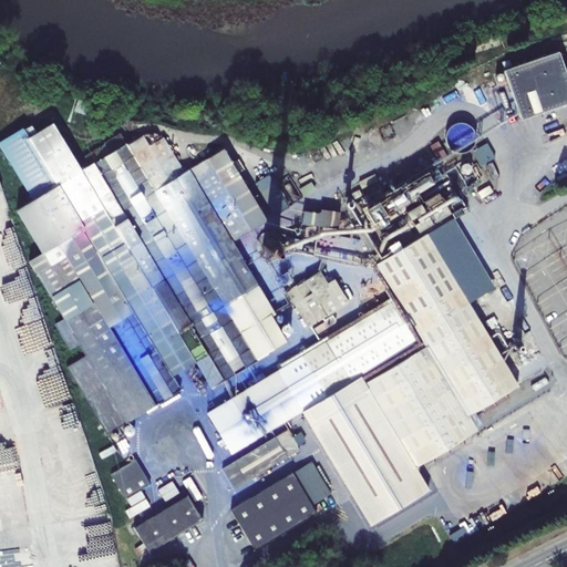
[(501,66),(516,117),(566,101),(566,70),(560,49),(501,66)]
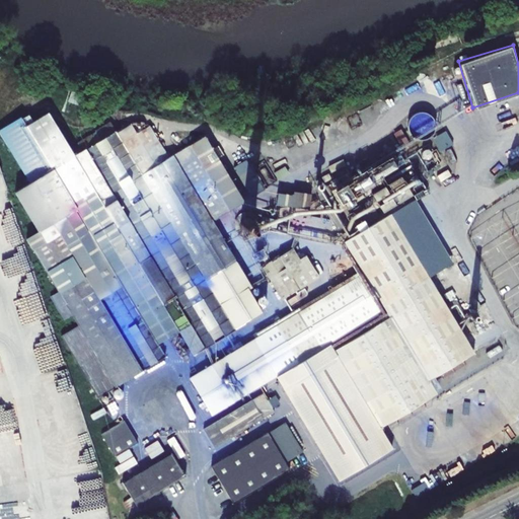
[(69,101),(78,105),(82,95),(72,91),(69,101)]
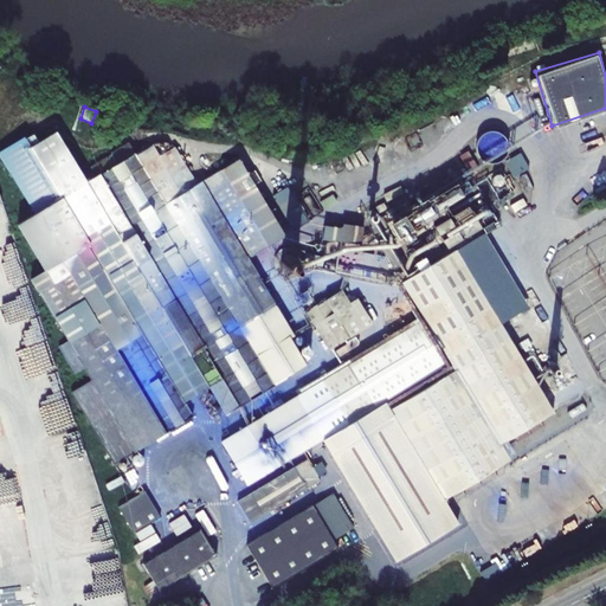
[(91,379),(71,392),(115,464),(193,417),(184,401),(208,386),(226,414),(275,385),(287,378),(285,376),(305,365),(290,337),(294,335),(247,258),(284,236),(239,159),(197,185),(174,147),(171,148),(143,165),(136,155),(130,143),(90,167),(97,176),(88,182),(57,131),(31,147),(25,137),(0,152),(0,153),(36,213),(18,224),(45,270),(31,278),(68,341),(58,346),(75,374),(84,368),(91,379)]
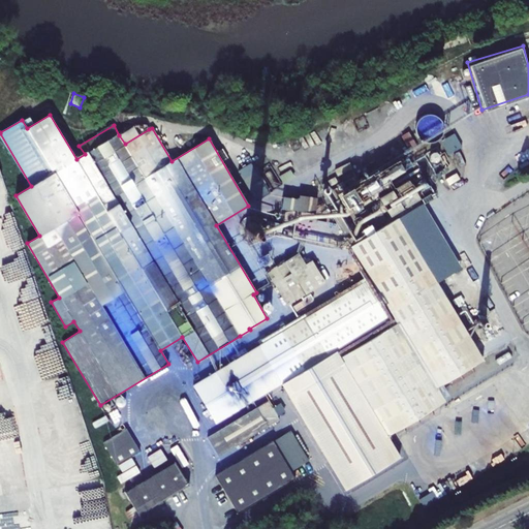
[(119,135),(125,144),(149,129),(146,124),(137,124),(119,135)]
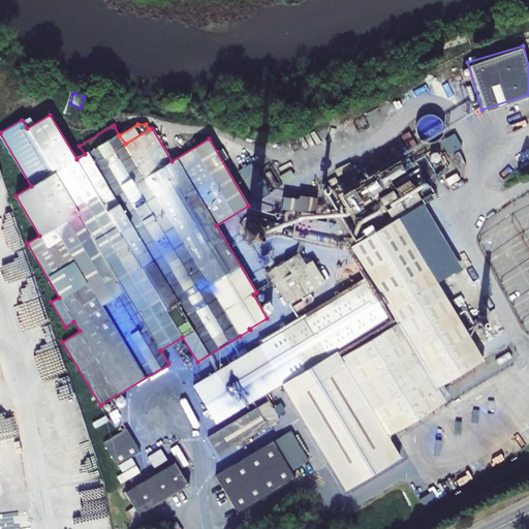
[(456,132),(442,139),(449,153),(463,146),(456,132)]
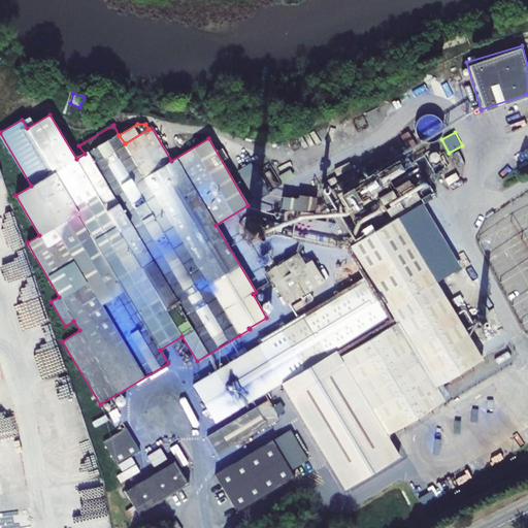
[(410,153),(418,149),(408,133),(401,137),(410,153)]
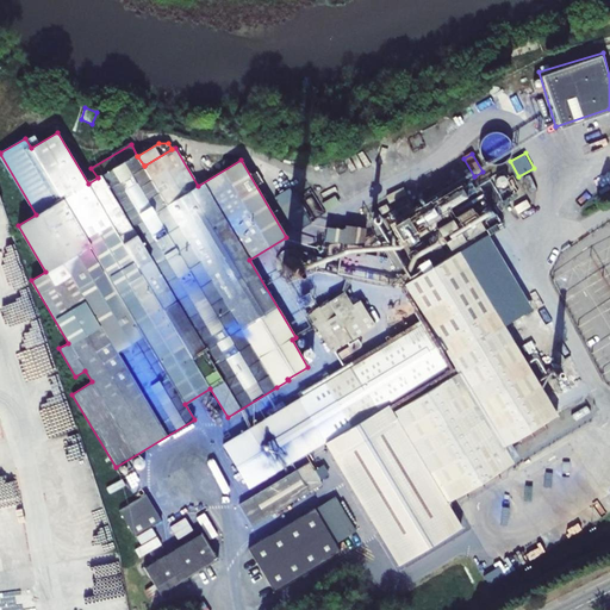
[(464,176),(380,222),(394,247),(434,226),(446,248),(484,228),(481,222),(496,215),(480,185),(471,190),(464,176)]
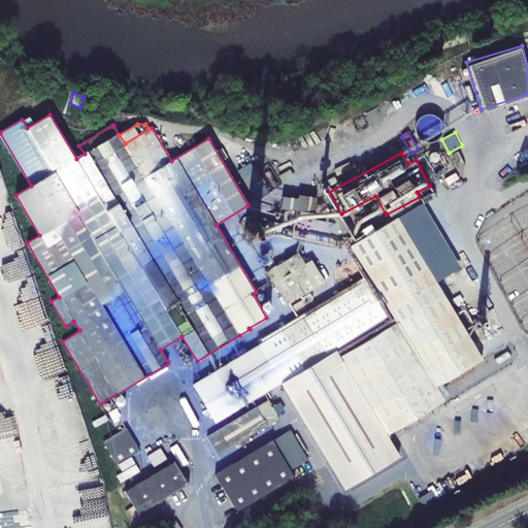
[(349,162),(334,169),(337,175),(352,168),(349,162)]
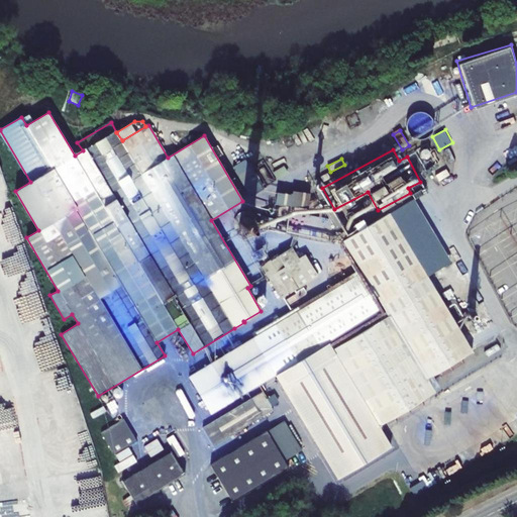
[(251,196),(263,190),(250,168),(238,175),(251,196)]
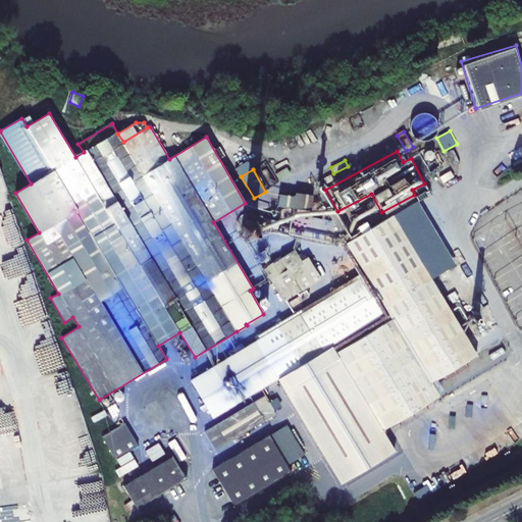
[(324,178),(326,183),(333,179),(330,174),(324,178)]
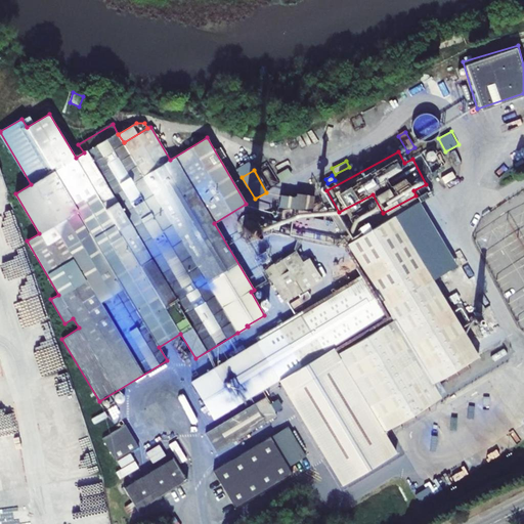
[(318,195),(341,233),(348,228),(325,191),(318,195)]
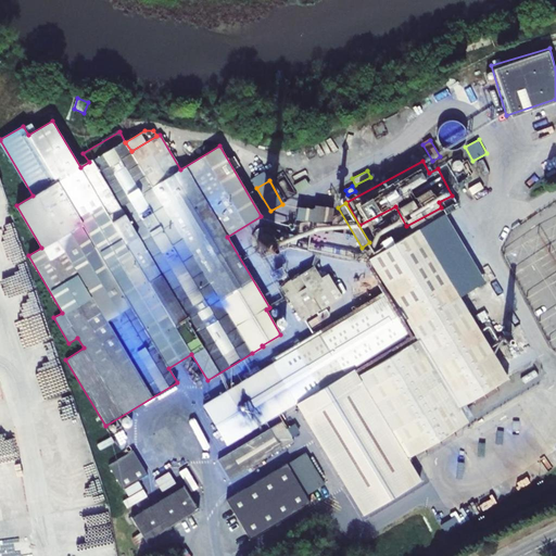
[(298,206),(297,219),(331,224),(333,207),(315,204),(314,209),(298,206)]
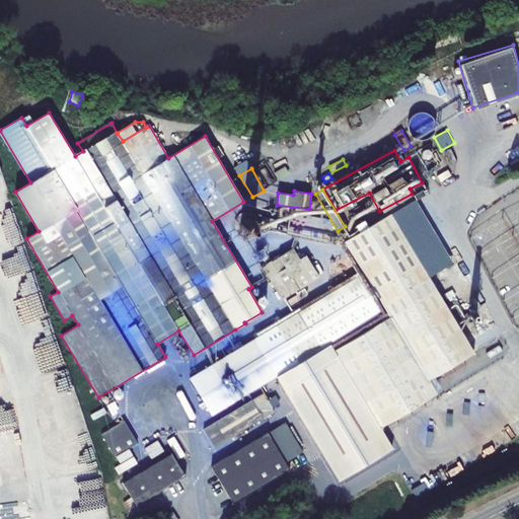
[(451,264),(414,201),(390,215),(429,278),(451,264)]
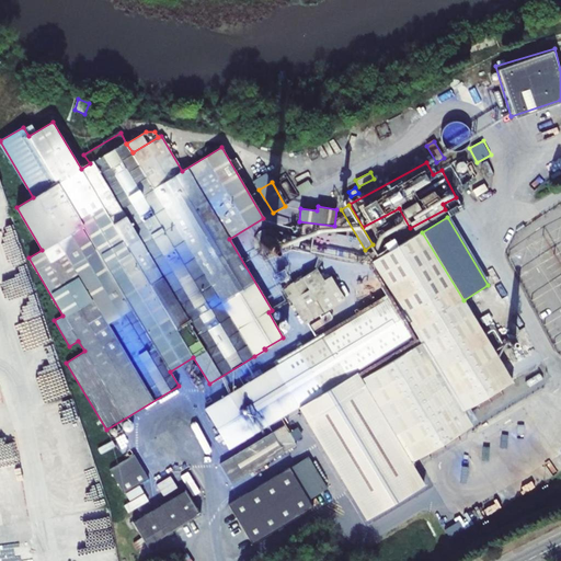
[(560,225),(508,256),(554,345),(560,340),(560,225)]
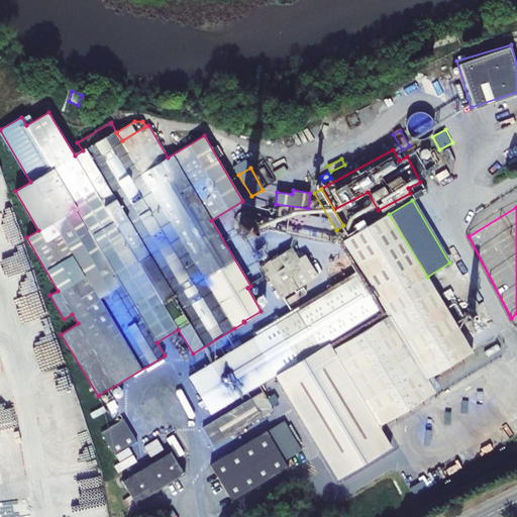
[(360,216),(365,223),(377,216),(372,209),(360,216)]
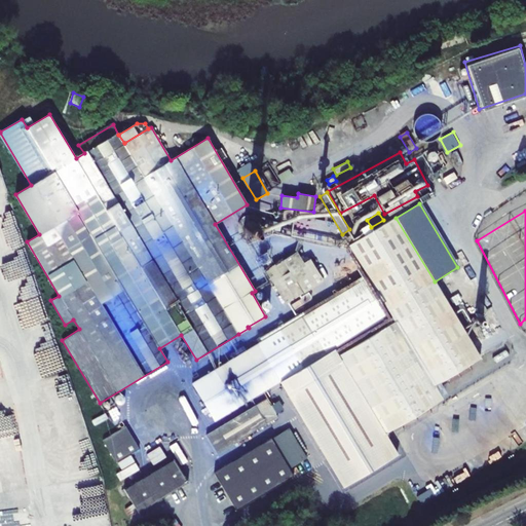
[(263,232),(264,230),(264,227),(264,225),(263,223),(262,220),(261,219),(259,217),(257,216),(255,215),(252,215),(250,215),(248,215),(245,216),(242,218),(241,219),(239,221),(239,223),(238,226),(238,228),(238,230),(239,233),(241,235),(242,236),(245,238),(247,239),(250,239),(252,240),(254,239),(257,239),(259,237),(261,236),(262,234),(263,232)]
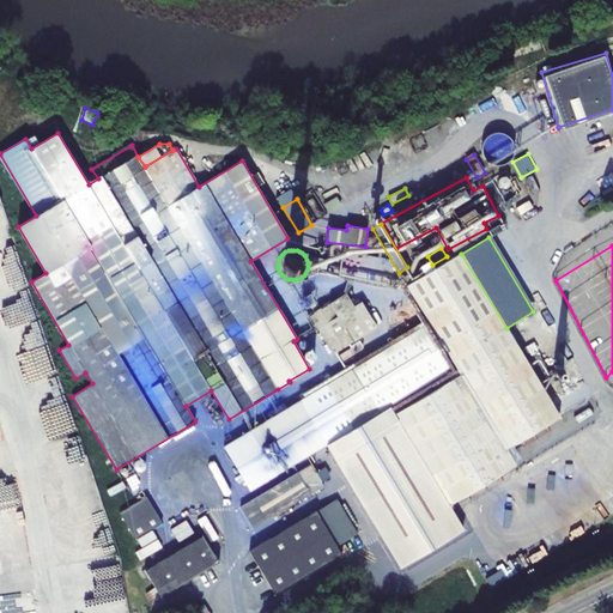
[(429,323),(364,362),(390,406),(450,504),(515,465),(505,449),(559,417),(507,328),(461,254),(407,286),(429,323)]
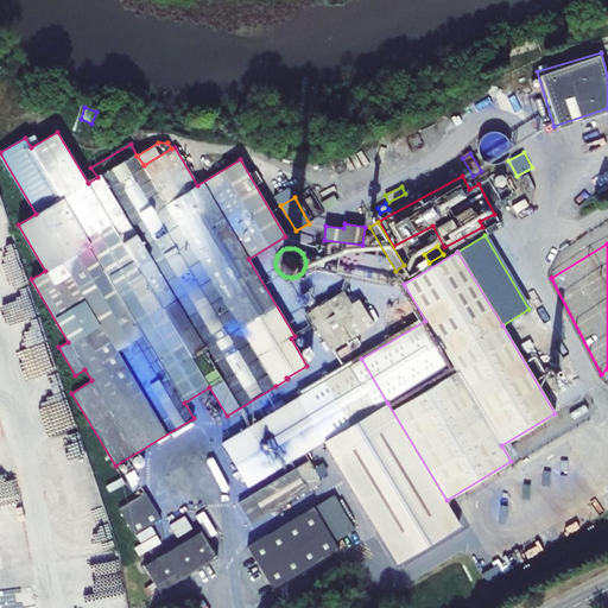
[(310,265),(323,266),(325,258),(311,255),(310,265)]
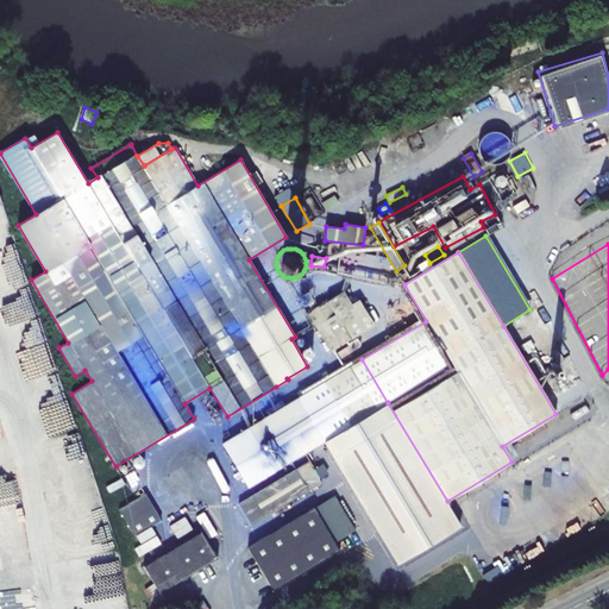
[(350,340),(374,326),(358,300),(351,305),(343,292),(327,301),(350,340)]
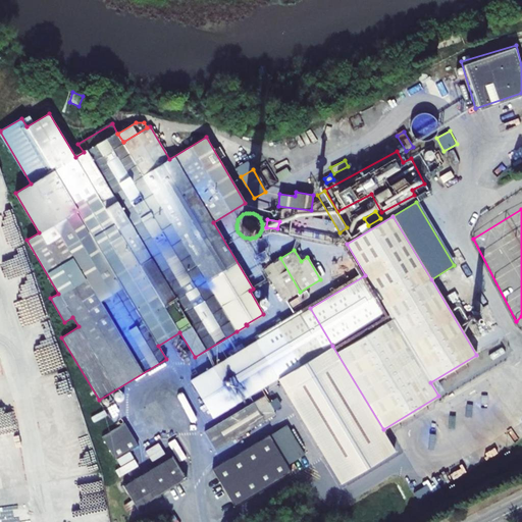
[(260,262),(268,258),(264,251),(256,255),(260,262)]
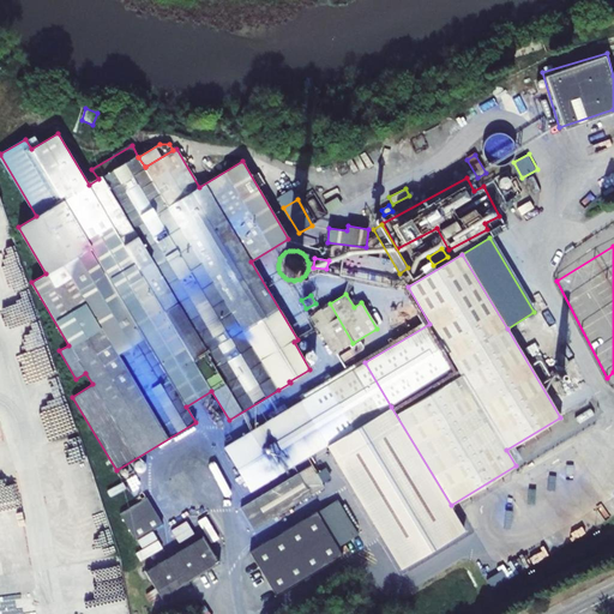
[(311,315),(333,354),(353,343),(330,304),(311,315)]
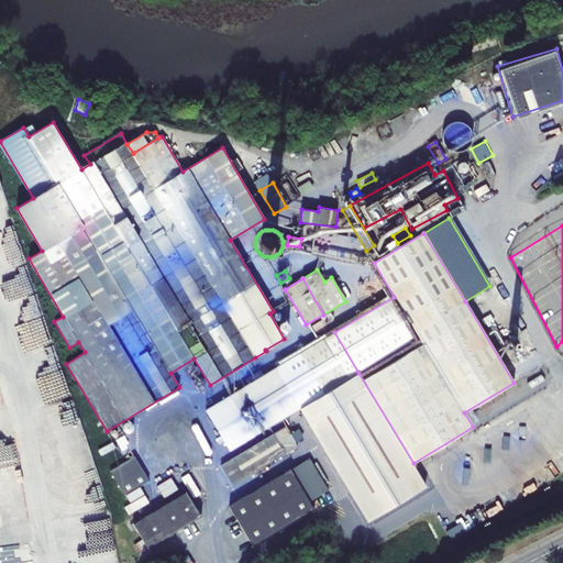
[(371,296),(374,302),(386,296),(383,289),(371,296)]
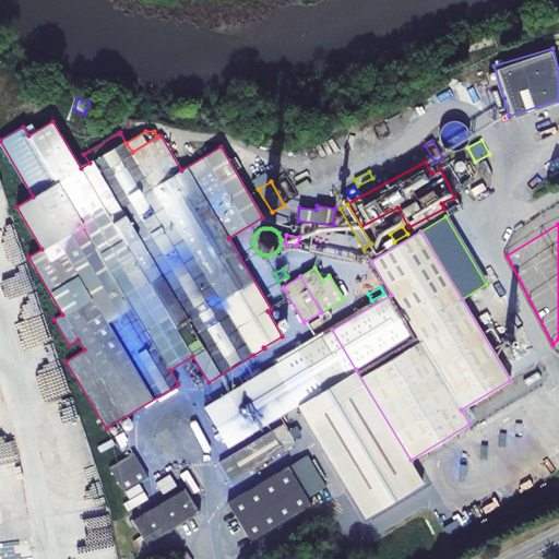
[(204,407),(228,447),(298,404),(356,370),(332,330),(204,407)]
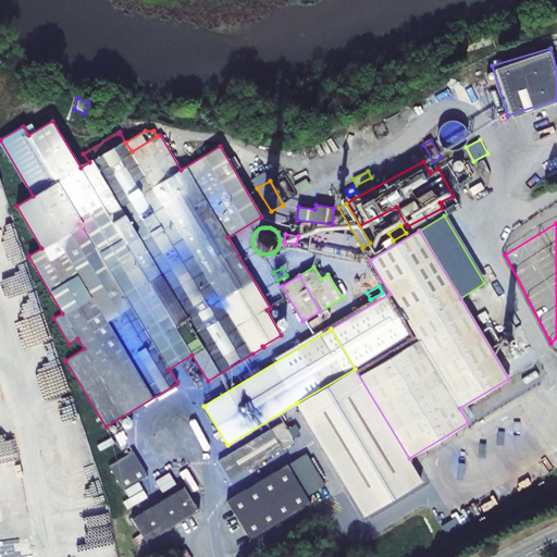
[(509,334),(507,334),(506,334),(504,335),(504,336),(503,338),(503,339),(504,342),(505,343),(507,343),(509,343),(510,343),(511,342),(512,339),(512,337),(511,336),(510,335),(509,334)]
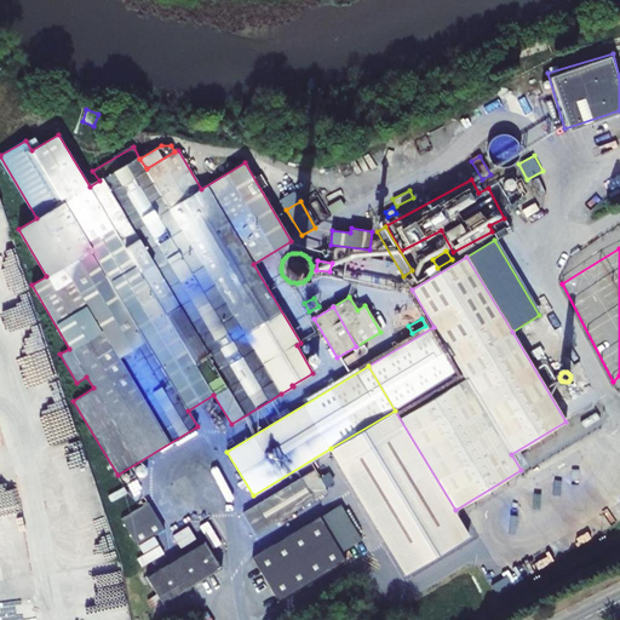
[(331,448),(411,575),(472,538),(455,510),(395,411),(331,448)]
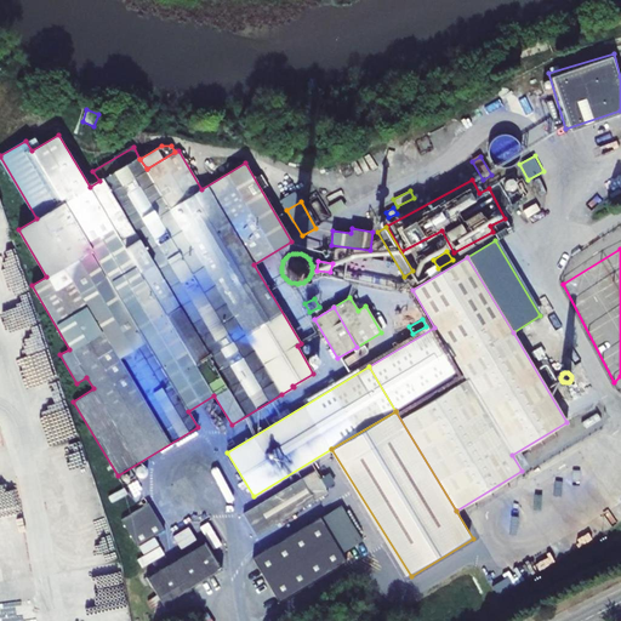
[(244,513),(257,536),(329,493),(325,488),(334,483),(329,473),(320,478),(315,471),(244,513)]
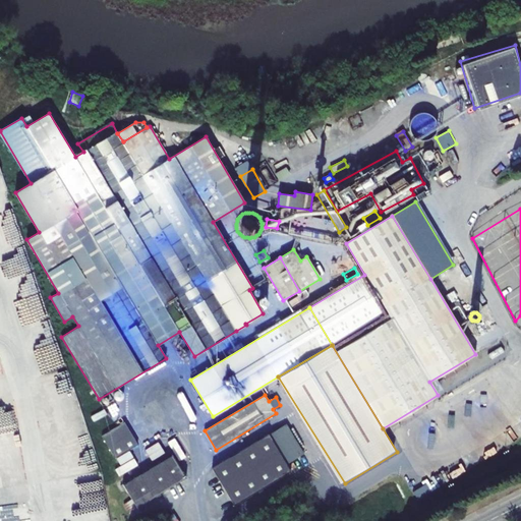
[(125,422),(102,436),(115,458),(138,445),(125,422)]
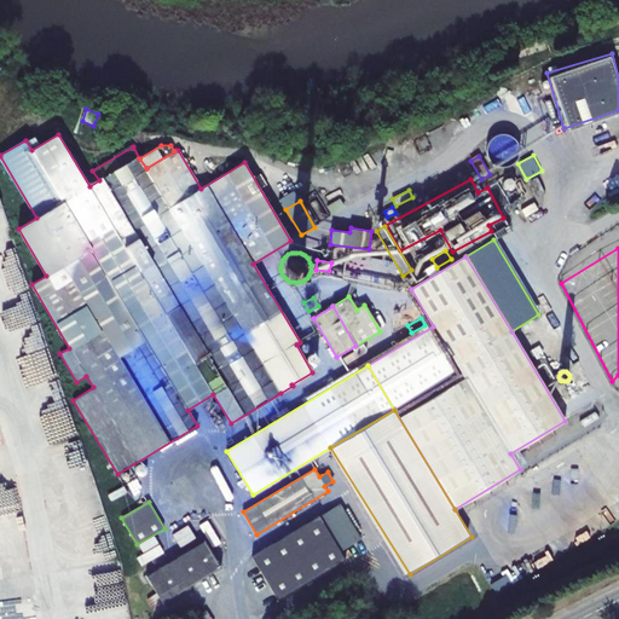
[(319,516),(340,551),(362,539),(340,503),(319,516)]
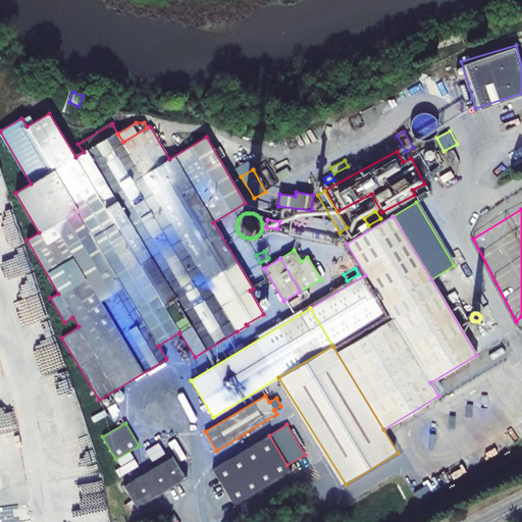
[(0,457),(6,457),(4,445),(12,444),(10,432),(13,432),(12,428),(7,429),(7,425),(0,425),(0,457)]
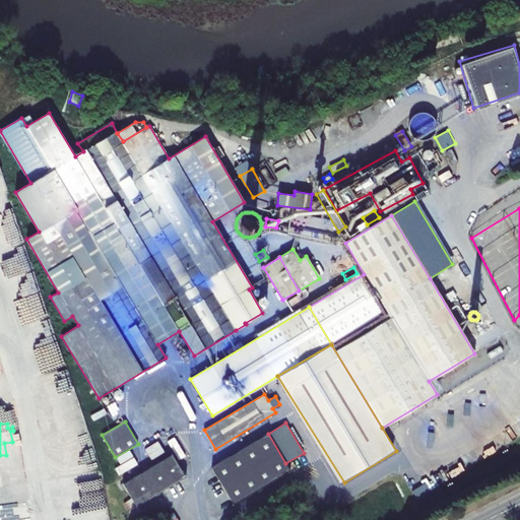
[(211,467),(234,505),(290,470),(285,463),(268,434),(211,467)]
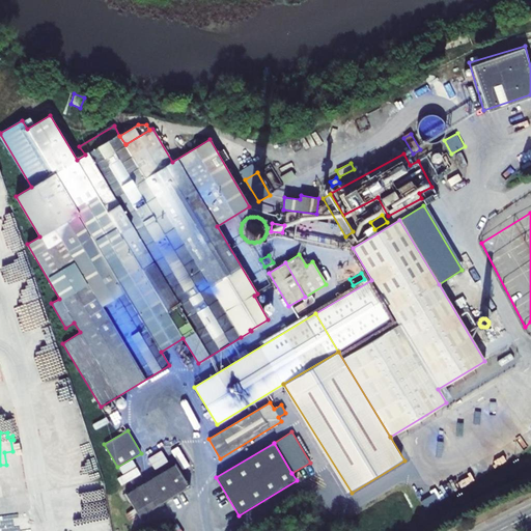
[(179,446),(172,450),(188,471),(194,467),(179,446)]
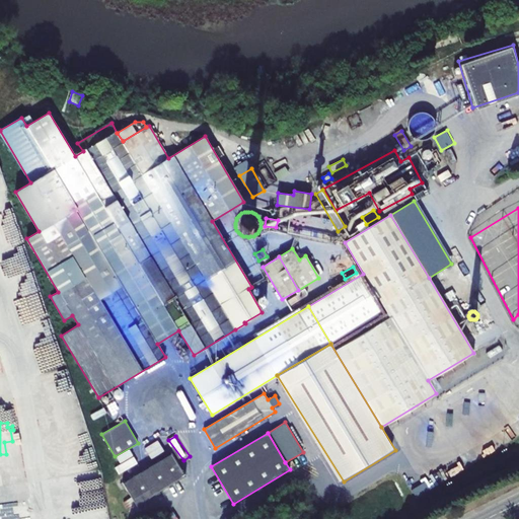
[(160,441),(147,446),(151,456),(157,453),(156,450),(162,447),(160,441)]
